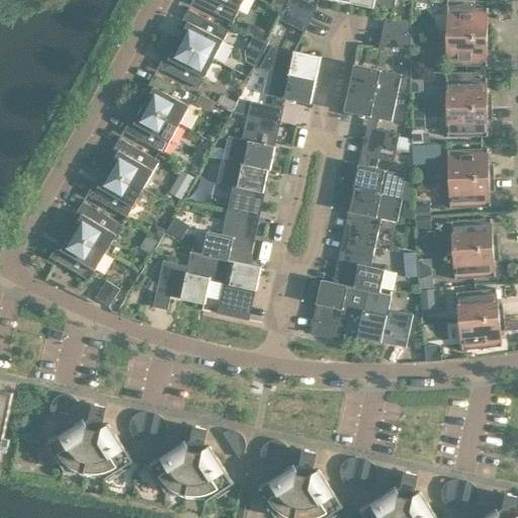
[(232,20),(242,0),(191,0),(232,20)]
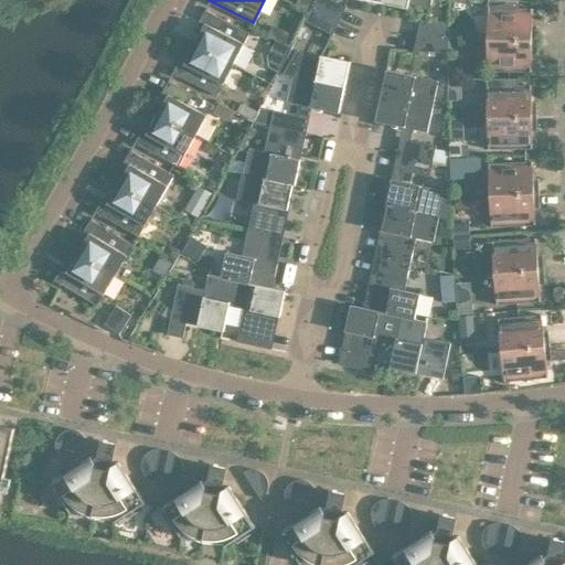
[(308,9),(311,0),(296,0),(296,2),(308,9)]
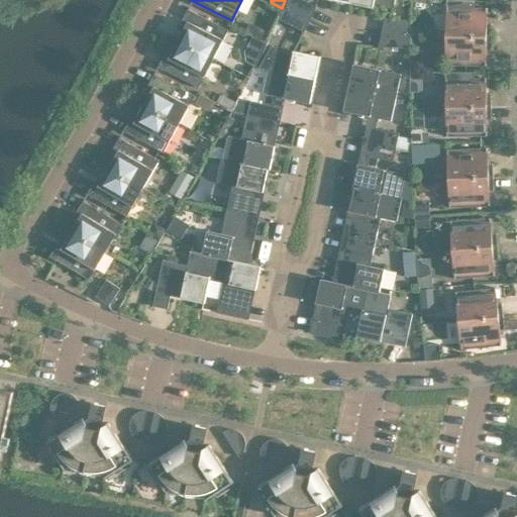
[(287,0),(285,5),(310,18),(316,5),(305,0),(287,0)]
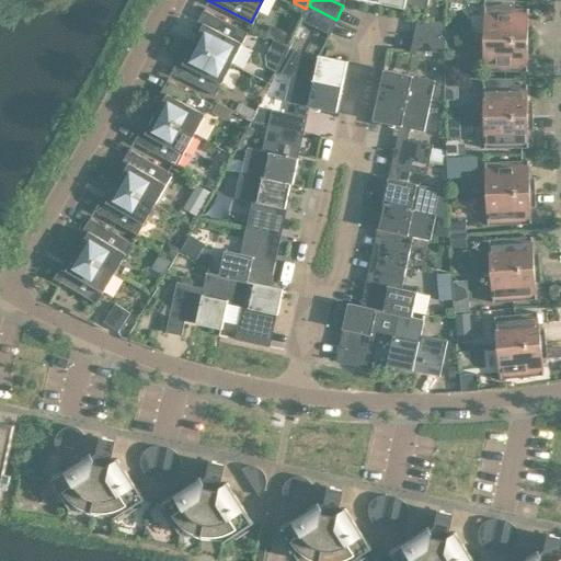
[(483,0),(483,37),(487,37),(533,38),(533,23),(527,23),(527,7),(513,7),(512,0),(483,0)]
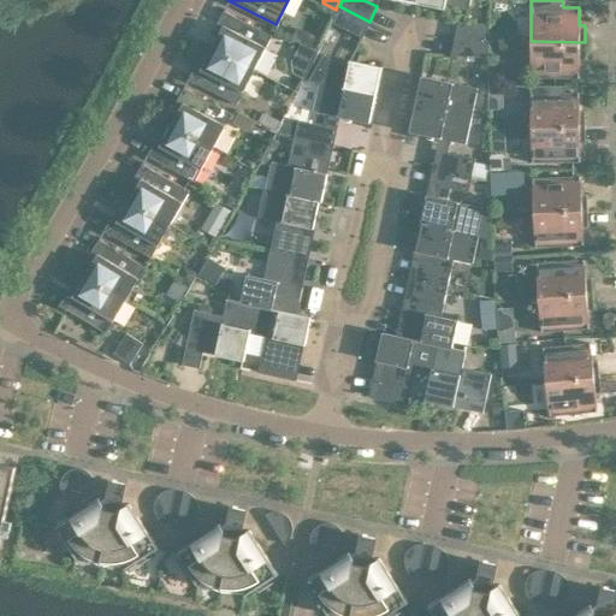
[(362,36),(369,22),(339,6),(332,22),(362,36)]
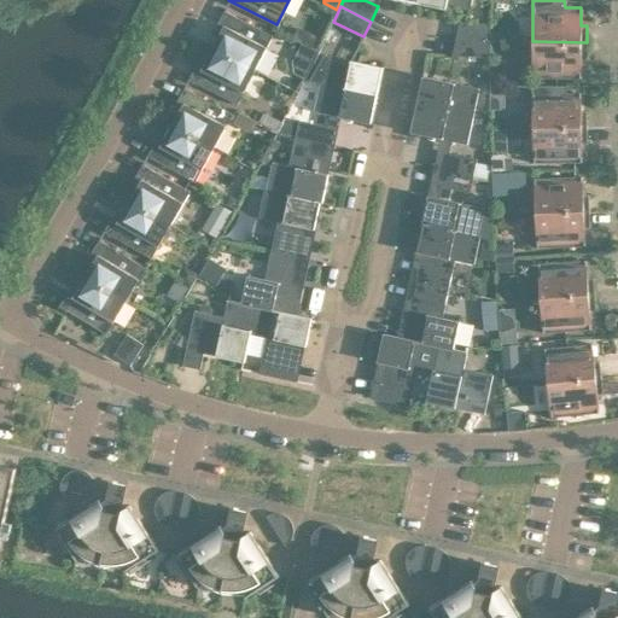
[(211,46),(255,69),(272,34),(223,10),(213,31),(217,35),(211,46)]
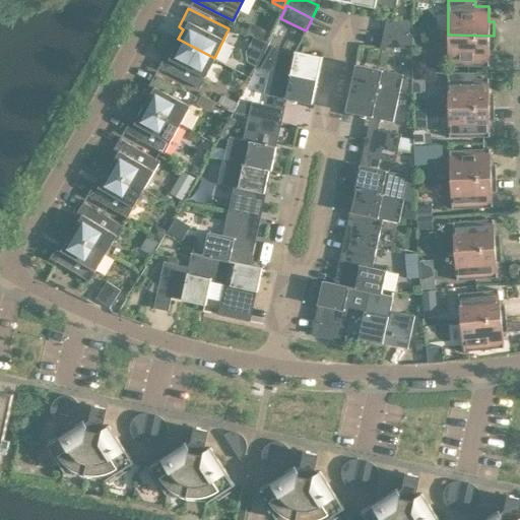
[(386,18),(383,31),(411,33),(411,18),(386,18)]
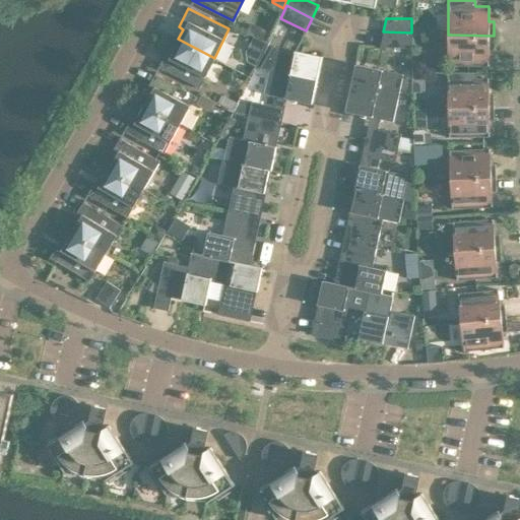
[(267,43),(272,34),(262,28),(257,38),(267,43)]
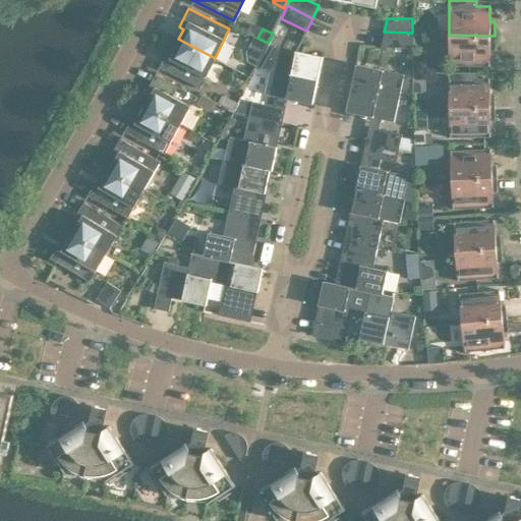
[(412,33),(384,32),(381,46),(411,46),(412,33)]
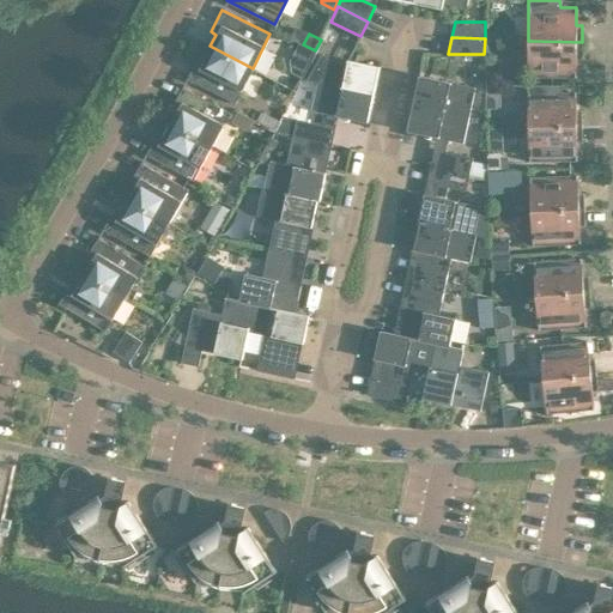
[(582,42),(532,41),(528,41),(528,76),(575,77),(576,59),(581,59),(582,42)]
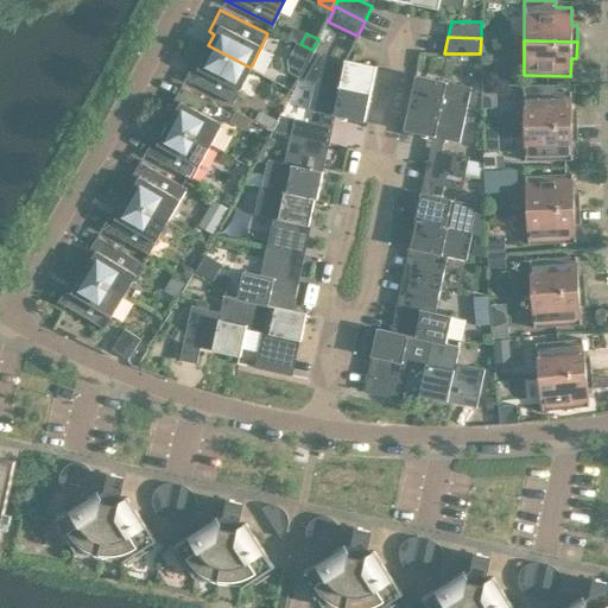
[(296,42),(287,59),(289,71),(299,76),(312,50),(301,44),(296,42)]
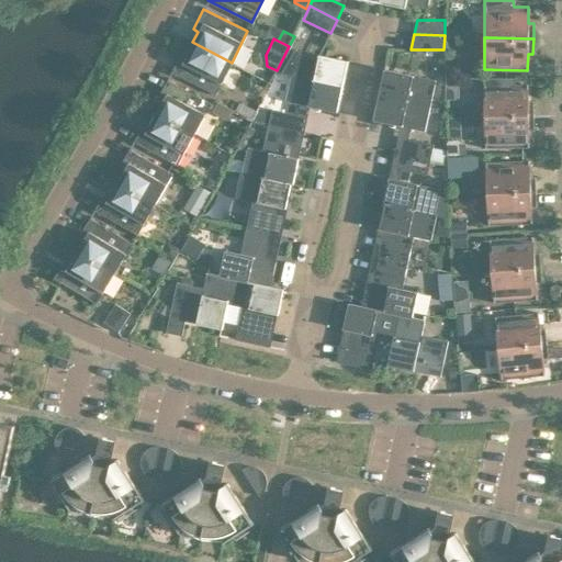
[(215,93),(232,63),(192,42),(187,53),(181,51),(171,70),(215,93)]
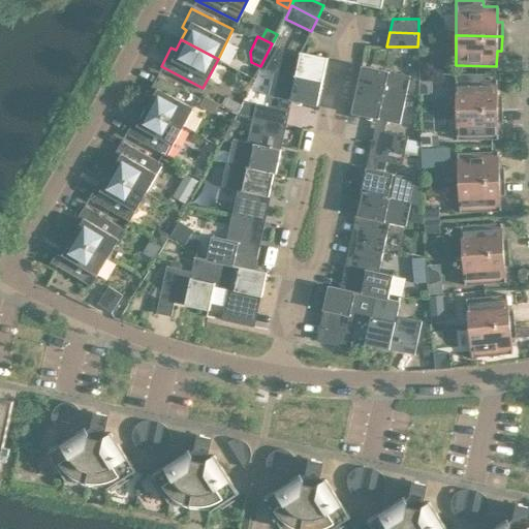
[(273,70),(321,81),(327,57),(277,45),(263,68),(273,70)]
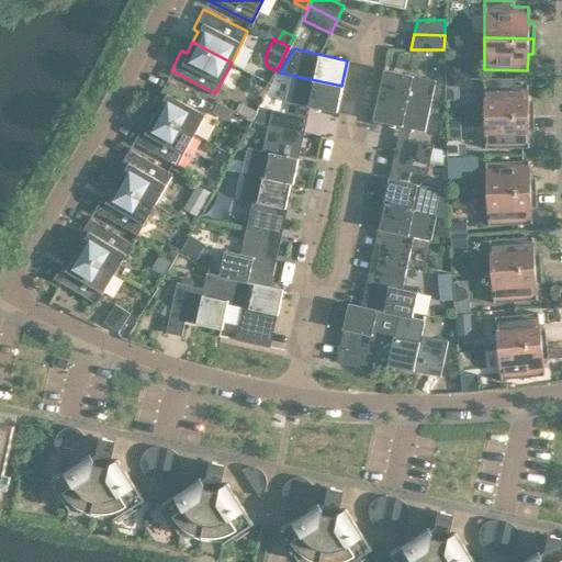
[(383,68),(378,93),(429,104),(435,79),(383,68)]
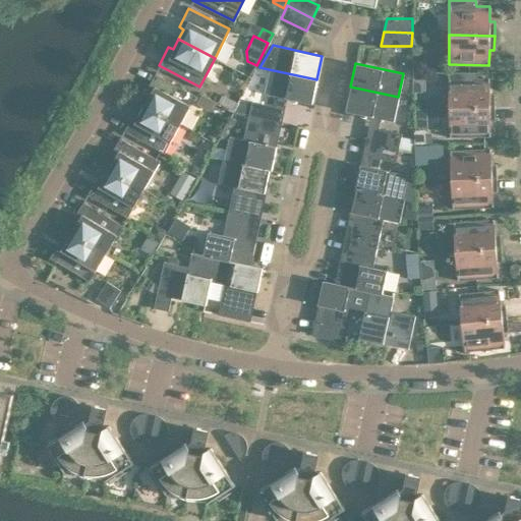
[(311,103),(316,79),(269,69),(264,93),(311,103)]
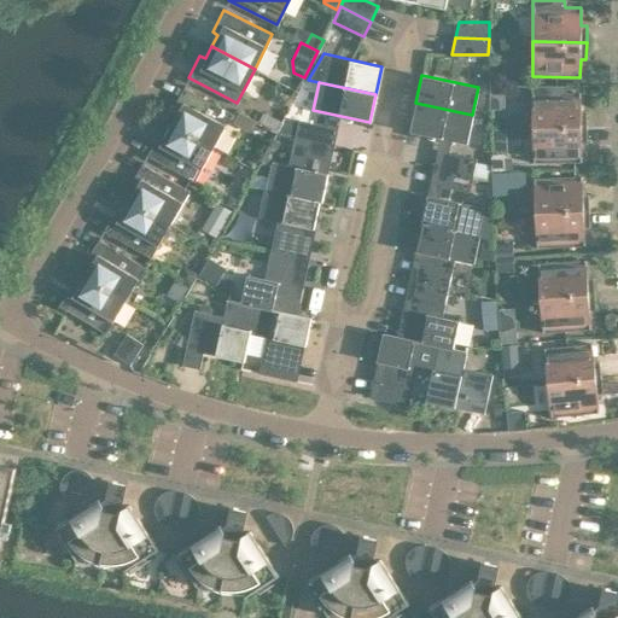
[(532,127),(587,126),(586,110),(581,110),(579,92),(565,92),(565,85),(531,85),(532,127)]
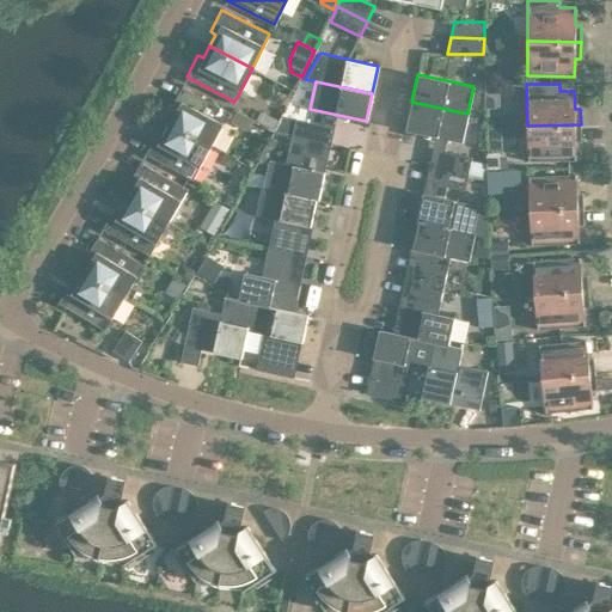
[(169,122),(171,123),(210,145),(230,111),(182,86),(170,108),(176,111),(169,122)]
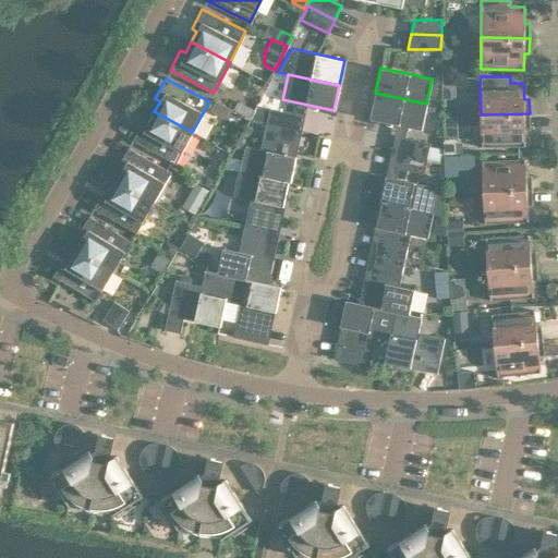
[(426,104),(375,93),(370,118),(421,129),(426,104)]
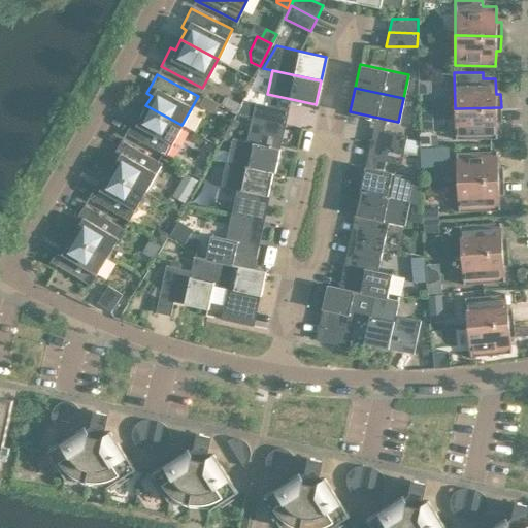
[(209,107),(213,99),(205,95),(201,103),(209,107)]
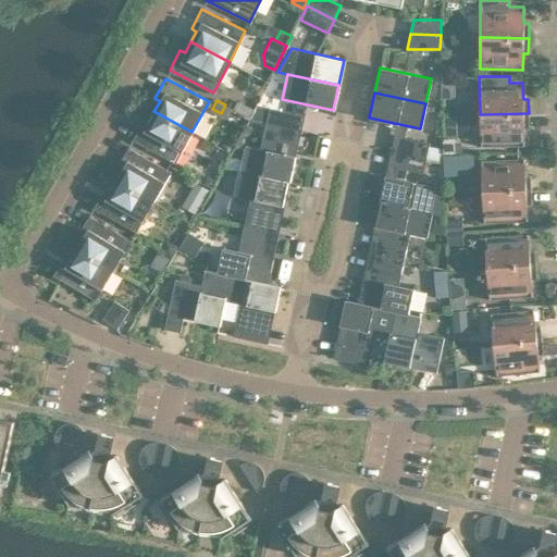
[(233,108),(249,118),(254,109),(237,100),(233,108)]
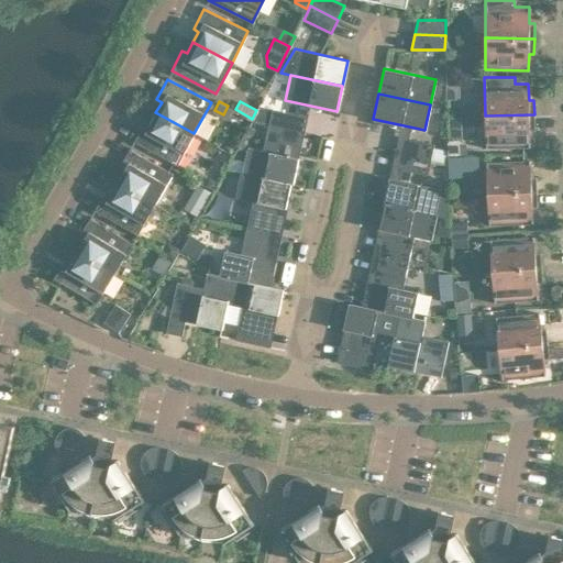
[(268,123),(298,130),(301,116),(272,109),(260,107),(251,120),(268,123)]
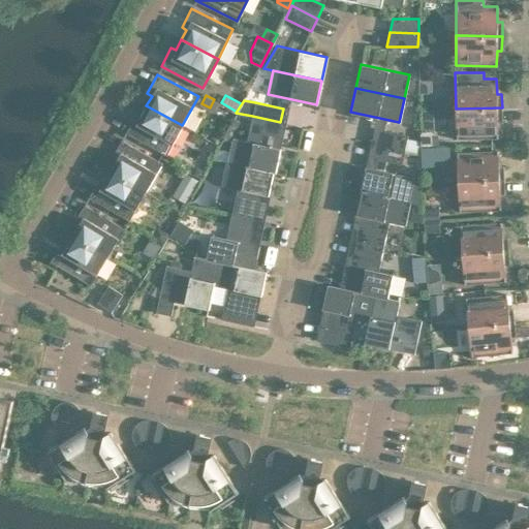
[(166,154),(182,125),(148,106),(146,105),(141,116),(135,113),(125,132),(166,154)]
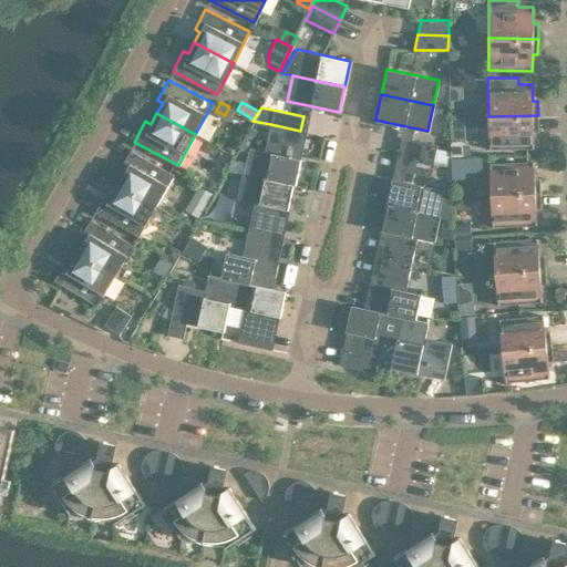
[(538,115),(488,116),(488,148),(533,147),(533,131),(538,131),(538,115)]
